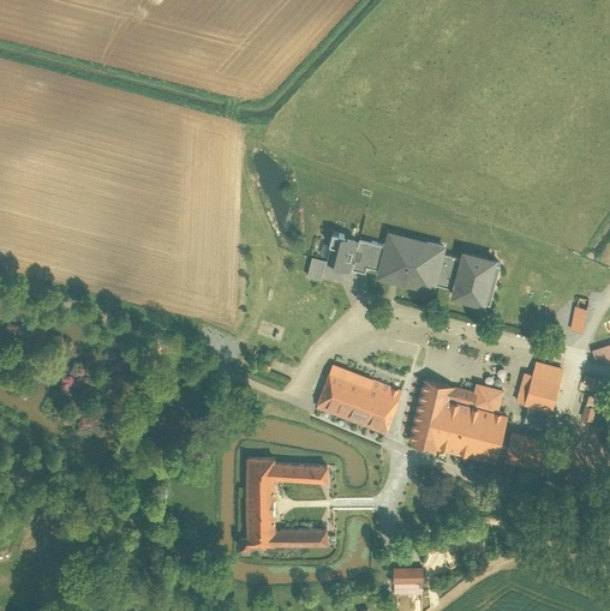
[(378,270),(376,279),(435,294),(437,285),(446,253),(448,246),(389,231),(384,246),(378,270)]
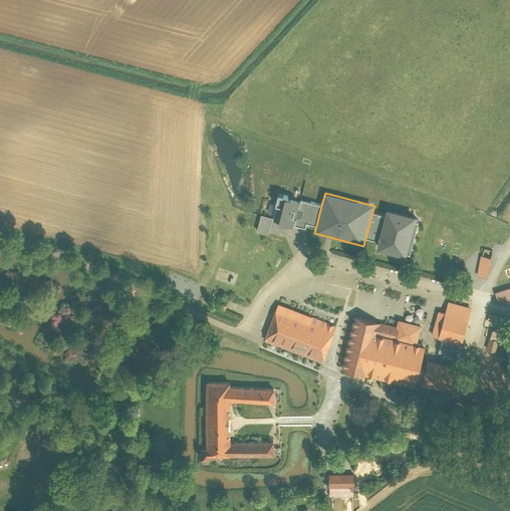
[(301,200),(279,194),(272,219),(294,225),(301,200)]
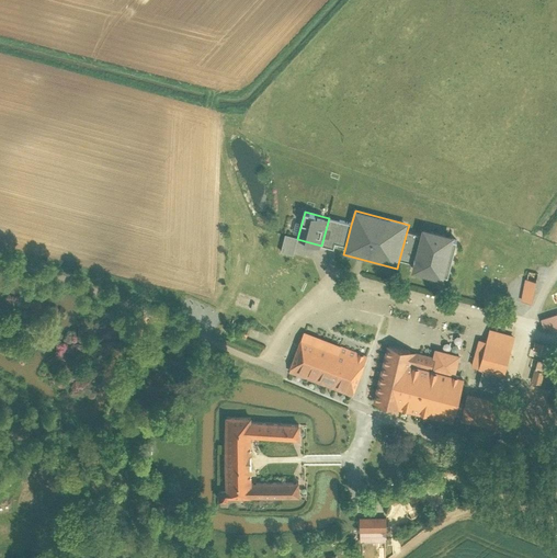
[(345,247),(351,225),(329,218),(321,246),(333,249),(334,243),(345,247)]
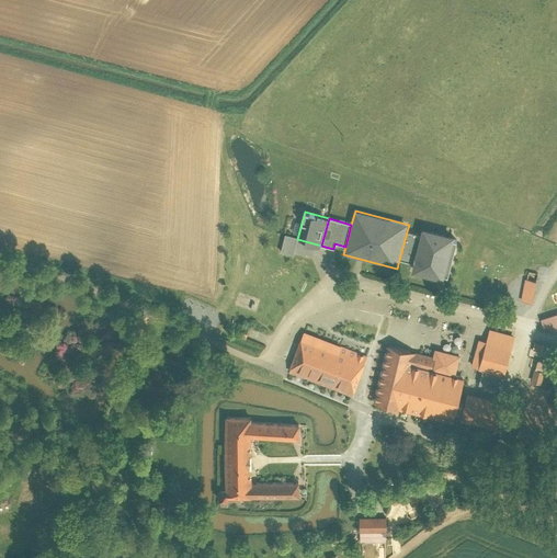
[(422,236),(407,231),(399,260),(416,264),(413,272),(446,281),(447,276),(450,276),(459,241),(456,240),(457,236),(424,227),(422,236)]
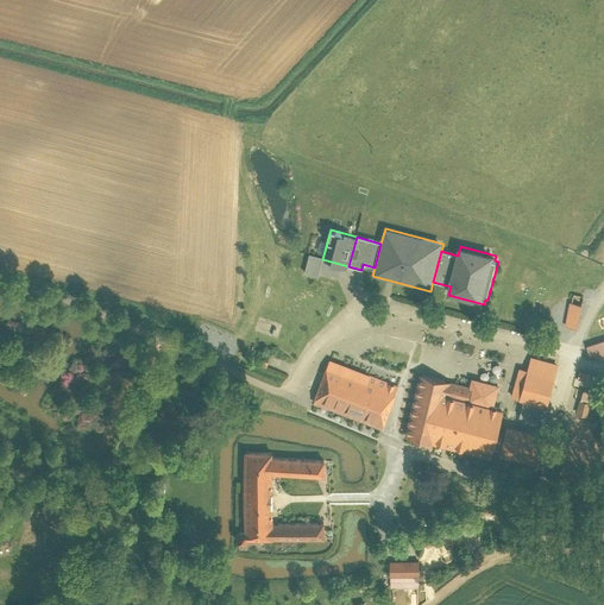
[(308,256),(303,273),(318,277),(322,259),(308,256)]
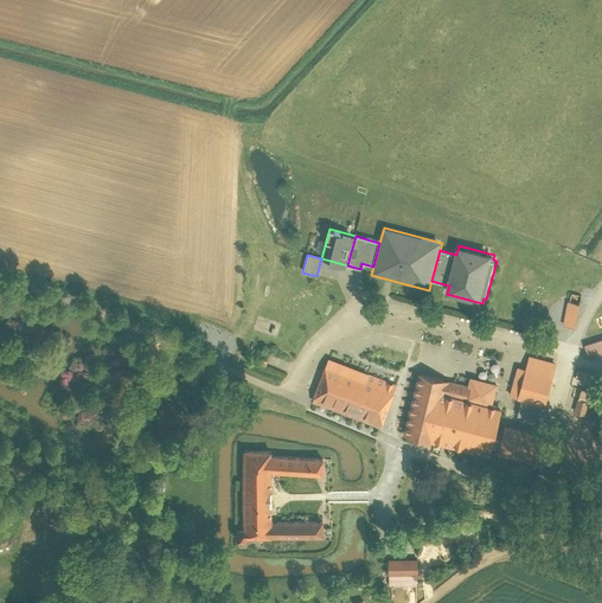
[(564,303),(575,306),(577,297),(567,295),(564,303)]
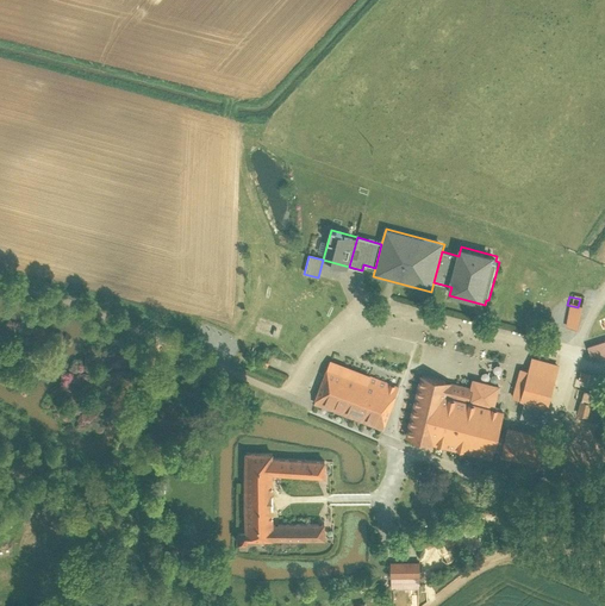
[(569,305),(563,328),(577,330),(581,307),(569,305)]
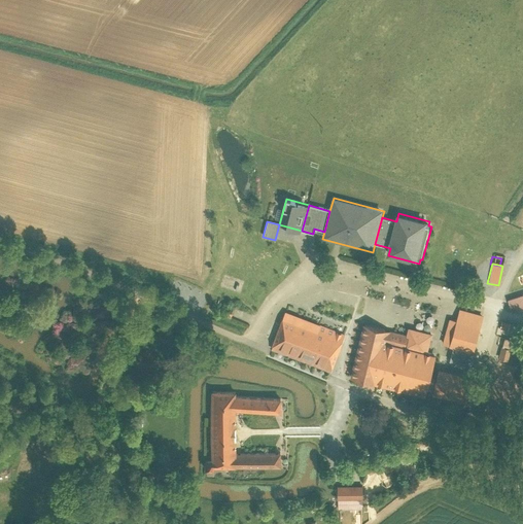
[(522,288),(504,295),(511,314),(522,309),(522,288)]
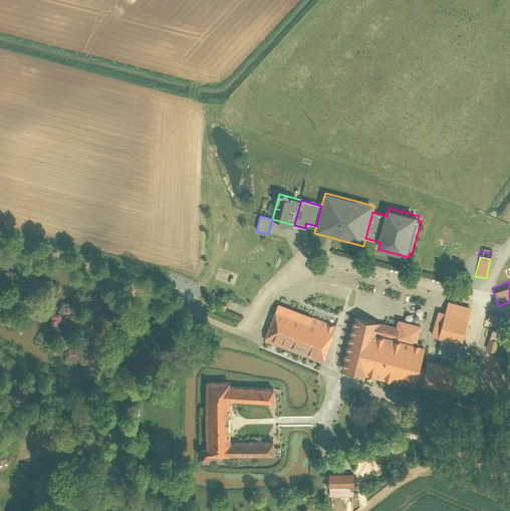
[(212,309),(219,311),(223,301),(216,298),(212,309)]
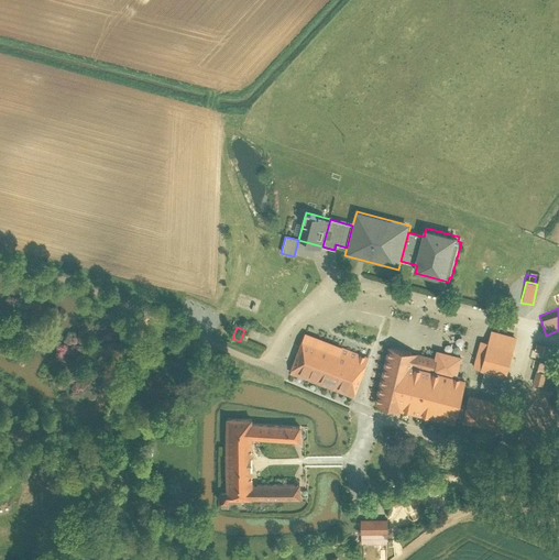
[(517,338),(492,330),(488,344),(480,342),(473,365),(481,368),(480,373),(505,381),(517,338)]
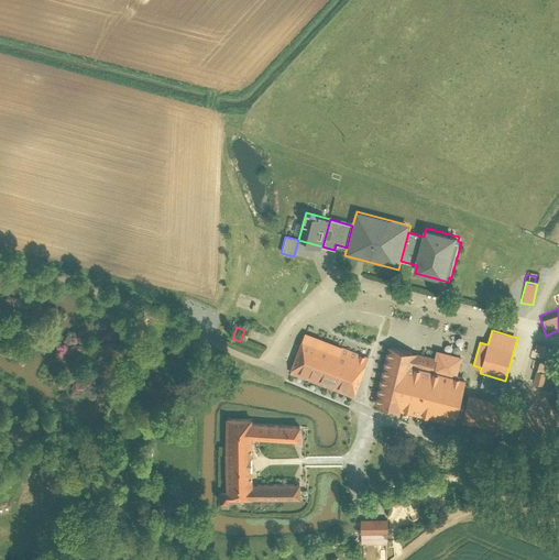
[(366,359),(305,335),(289,374),(351,398),(366,359)]
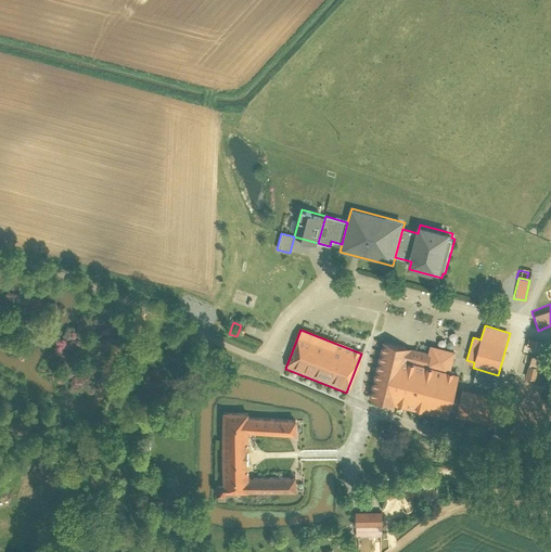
[(428,352),(383,342),(369,399),(449,419),(460,375),(451,373),(457,352),(431,346),(428,352)]
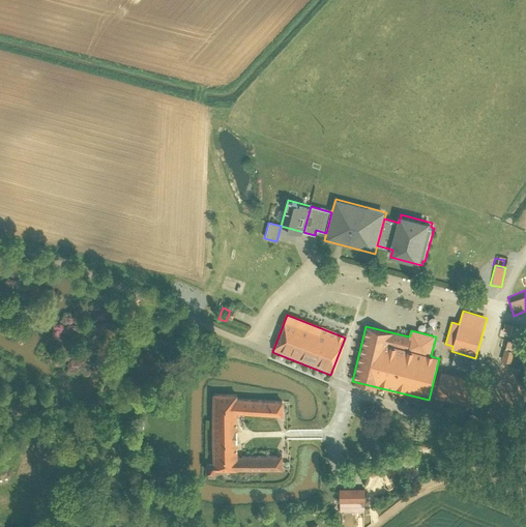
[(508,363),(512,343),(501,342),(498,362),(508,363)]
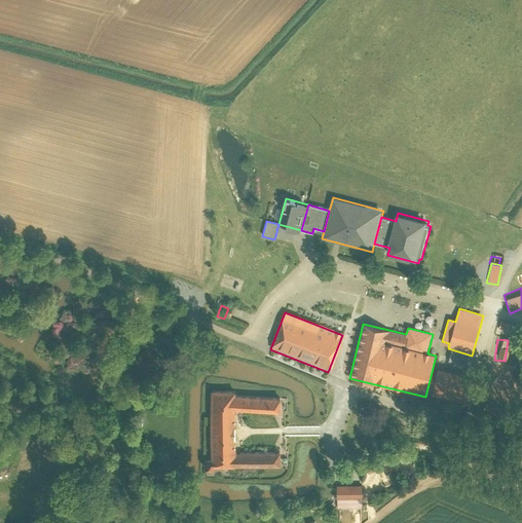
[(484,377),(443,367),(435,399),(477,409),(484,377)]
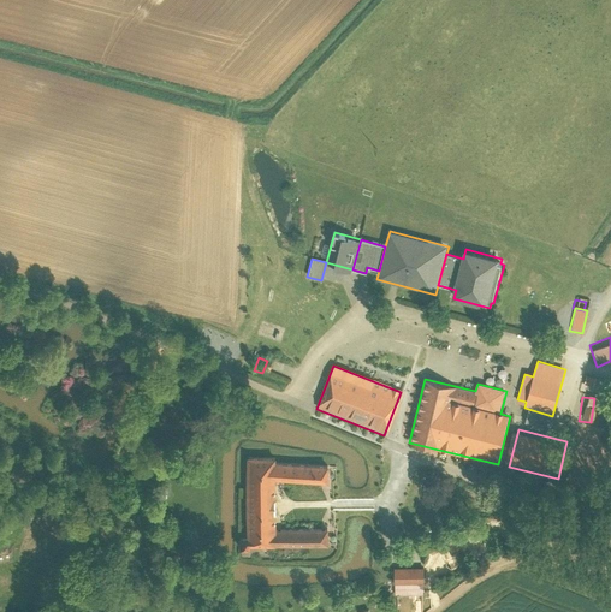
[(610,437),(610,433),(597,432),(593,449),(609,451),(610,437)]
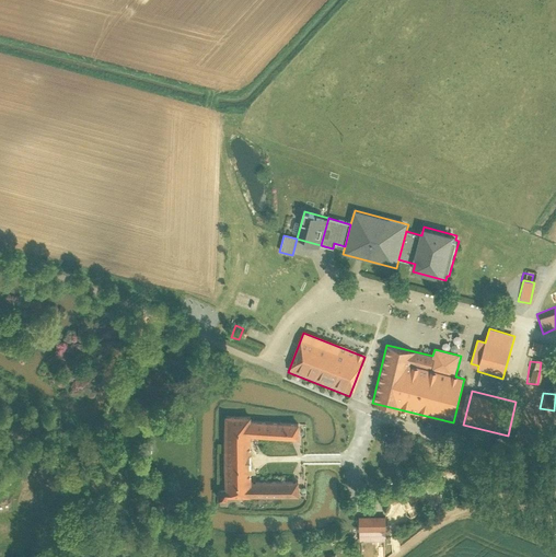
[(250,418),(226,418),(224,490),(217,489),(216,502),(228,502),(228,498),(247,498),(297,499),(297,485),(250,484),(251,440),(297,440),(297,426),(248,426),(250,418)]
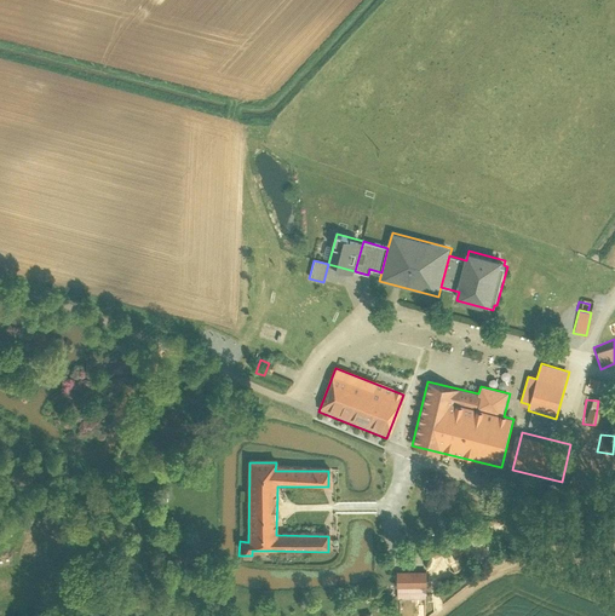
[(412,573),(396,573),(396,589),(427,588),(426,573),(412,573)]
